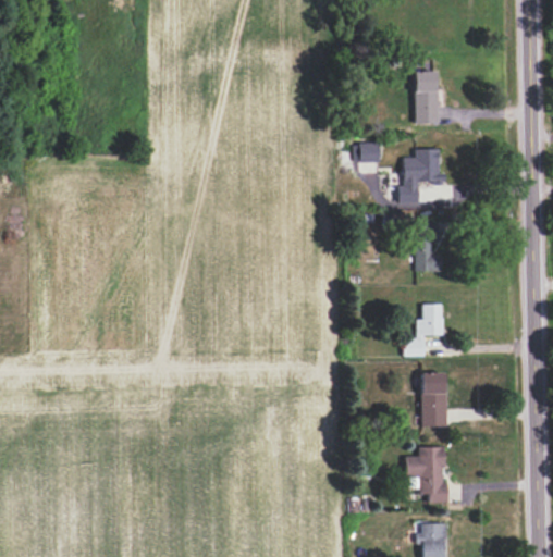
[(438,124),(438,71),(414,71),(415,124),(438,124)]
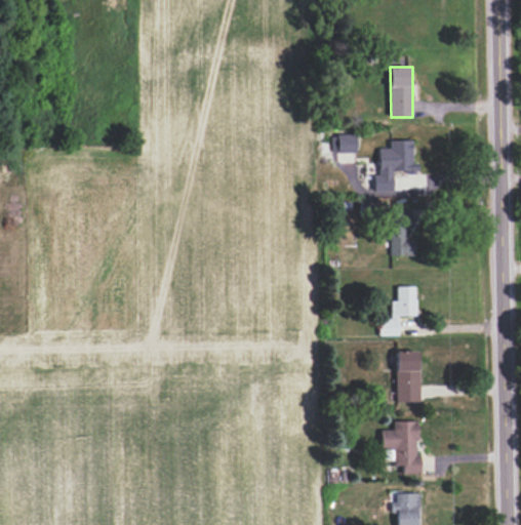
[(358,153),(358,134),(337,135),(338,153),(358,153)]
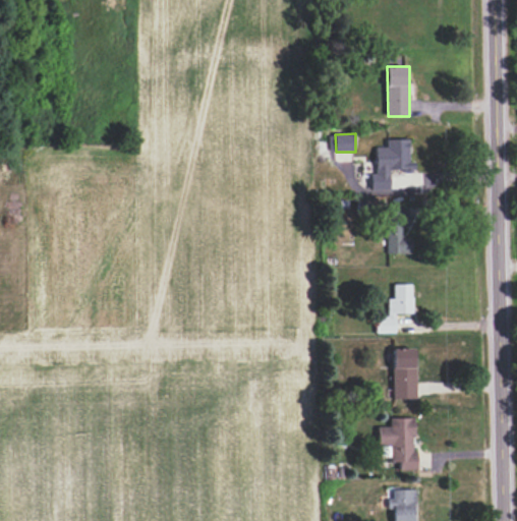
[(378,148),(379,174),(374,174),(374,189),(392,189),(392,171),(417,170),(417,161),(411,161),(411,139),(389,139),(389,148),(378,148)]
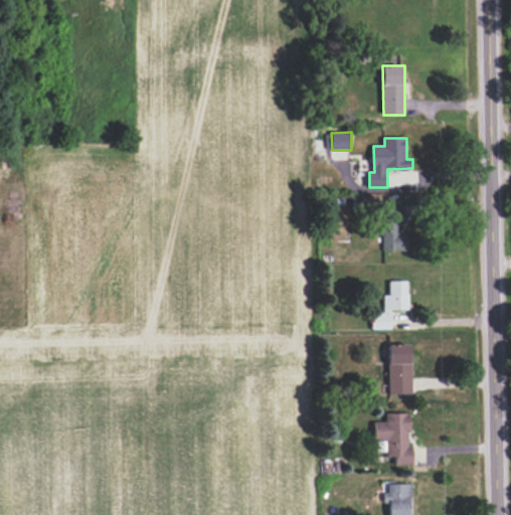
[(408,250),(408,233),(404,233),(404,204),(383,204),(384,250),(408,250)]
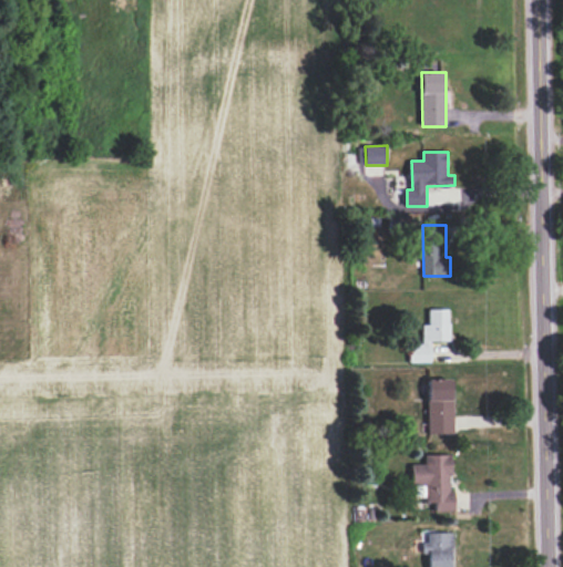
[(452,341),(451,309),(430,309),(431,325),(425,325),(426,343),(412,343),(412,362),(433,362),(433,341),(452,341)]
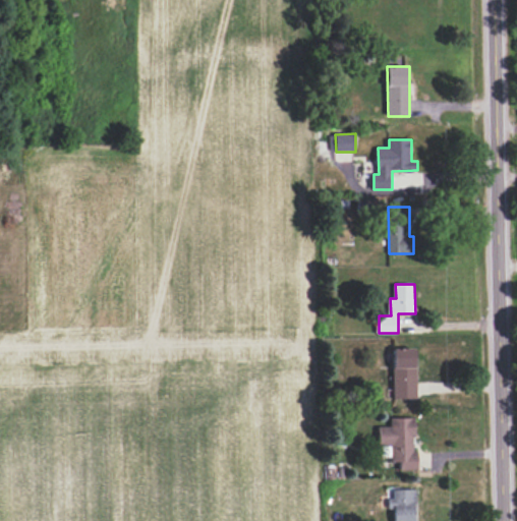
[(395,399),(417,398),(417,348),(395,349),(395,399)]
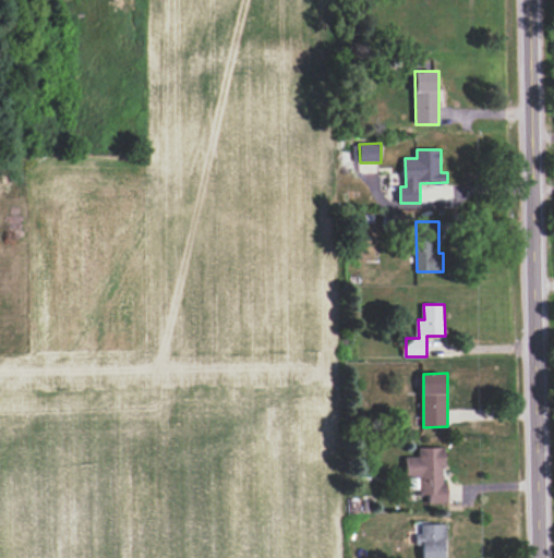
[(406,457),(407,477),(420,477),(421,495),(430,495),(430,504),(449,504),(448,484),(445,484),(444,448),(420,448),(420,457),(406,457)]
